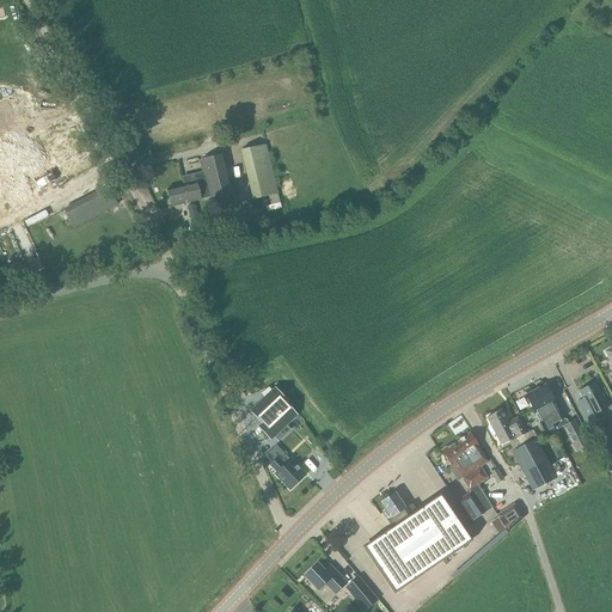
[(28,128),(0,140),(0,208),(92,165),(68,116),(30,135),(28,128)]
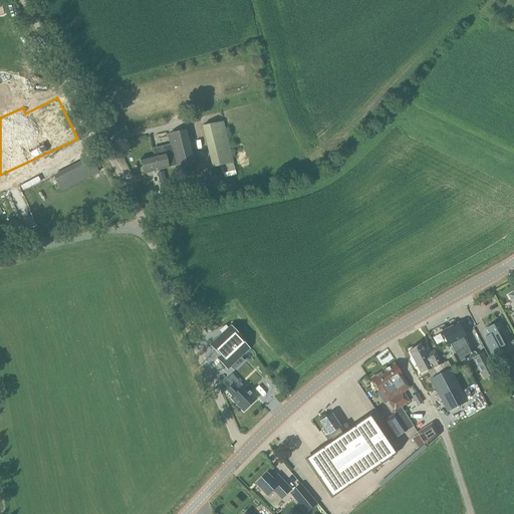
[(233,110),(203,117),(219,182),(247,174),(233,110)]
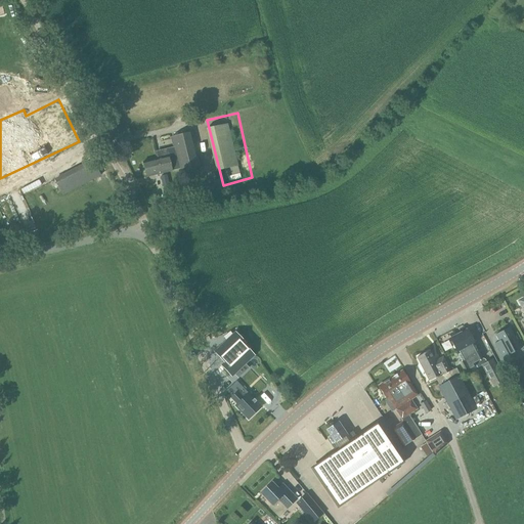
[(156,153),(158,159),(143,162),(147,177),(172,171),(172,170),(178,168),(179,173),(202,168),(193,132),(171,138),(173,147),(156,153)]
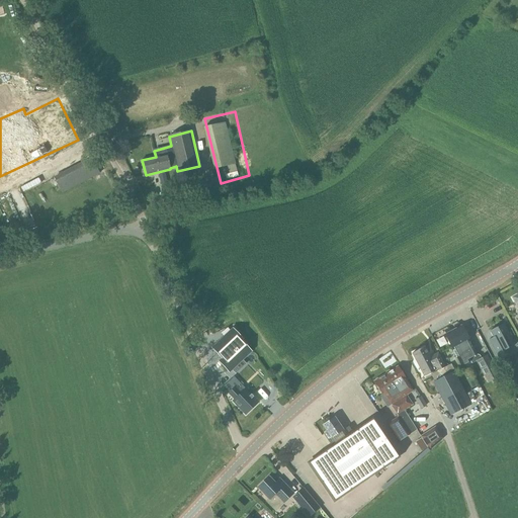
[(70,163),(49,169),(55,188),(94,177),(90,162),(82,164),(82,166),(72,169),(70,163)]
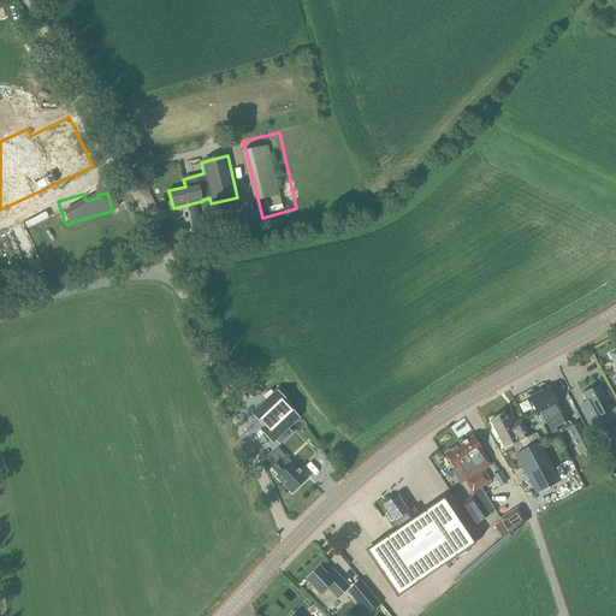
[(594,428),(608,421),(604,414),(612,410),(608,401),(612,398),(608,390),(603,392),(599,385),(582,394),(586,402),(581,404),(594,428)]
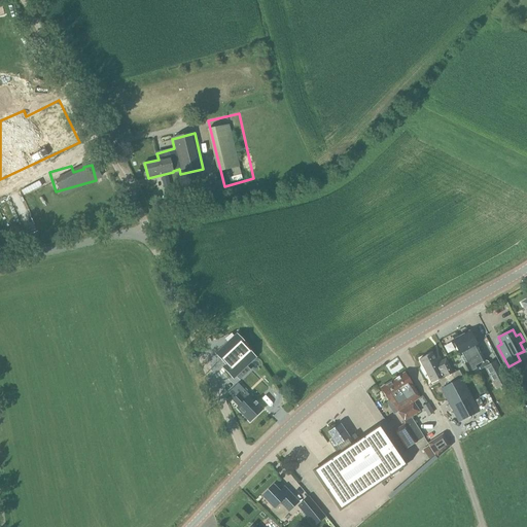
[(488,362),(485,361),(478,348),(478,347),(470,331),(453,341),(460,356),(461,355),(462,358),(469,354),(472,359),(467,362),(472,372),(479,369),(480,370),(484,367),(496,390),(507,384),(495,361),(489,364),(488,362)]
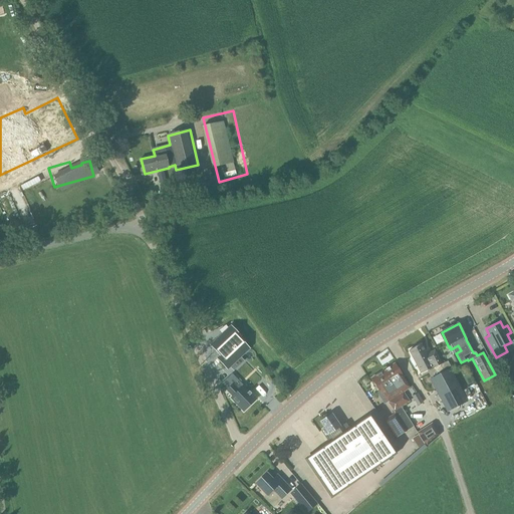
[(229,325),(209,345),(218,356),(216,359),(227,370),(248,347),(239,338),(240,336),(229,325)]
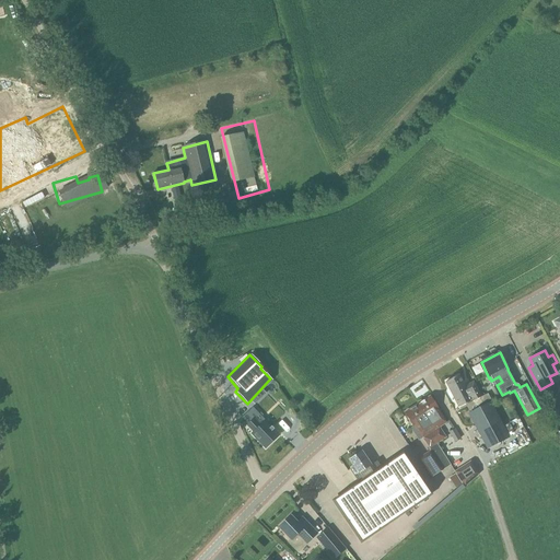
[(473,383),(465,387),(459,376),(453,380),(451,378),(447,380),(447,382),(446,383),(455,398),(459,406),(466,404),(467,404),(480,396),(473,383)]
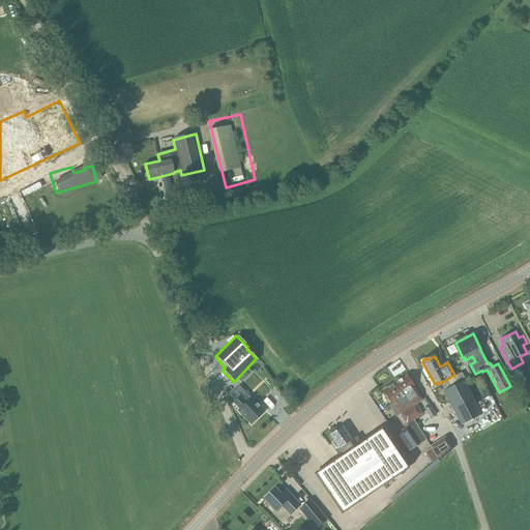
[(244,383),(251,377),(246,372),(240,378),(244,383)]
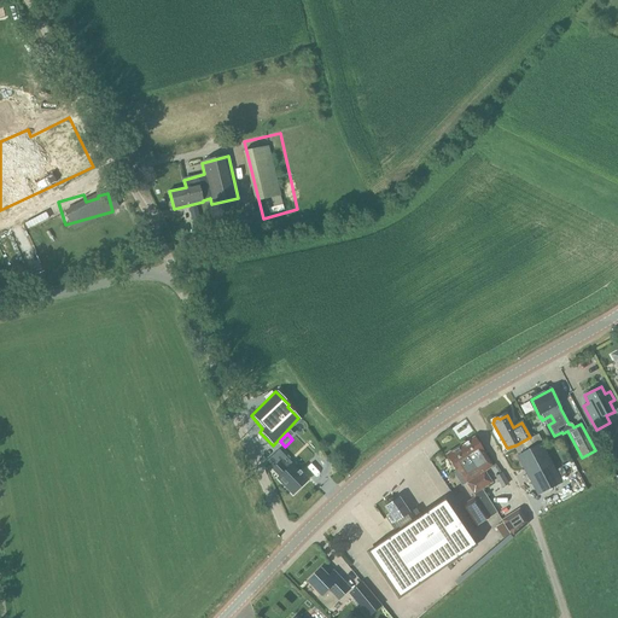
[(283,452),(301,467),(312,454),(295,438),(283,452)]
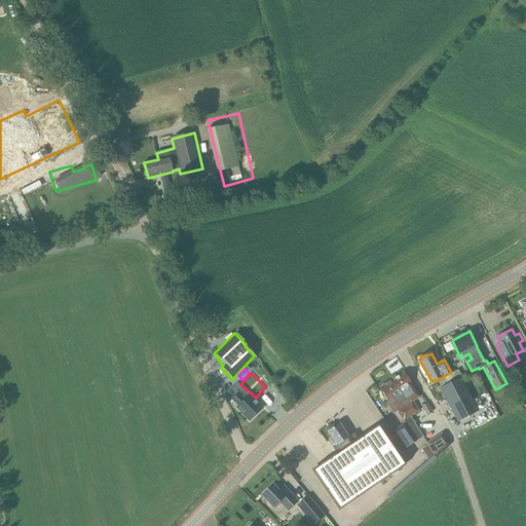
[(392,380),(414,413),(418,411),(412,402),(419,397),(404,373),(392,380)]
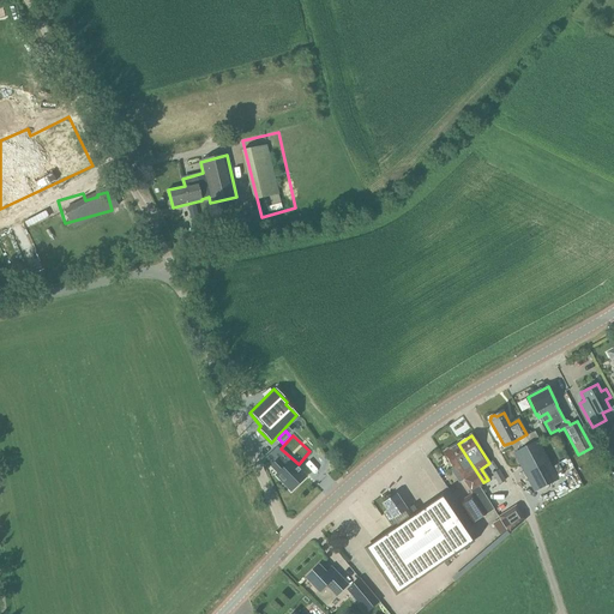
[(537,440),(513,453),(534,493),(559,481),(537,440)]
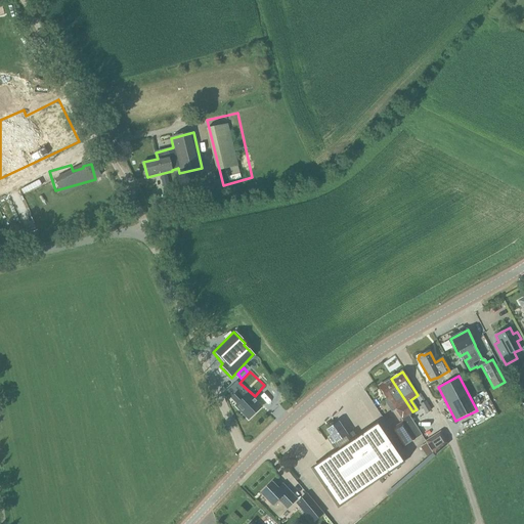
[(391,379),(379,387),(387,399),(389,398),(402,421),(409,417),(408,415),(412,411),(391,379)]
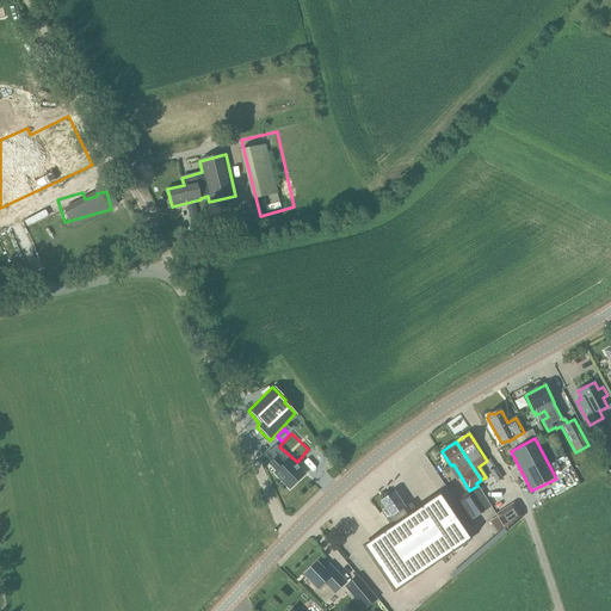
[(277,457),(269,464),(276,473),(275,474),(290,489),(304,475),(298,469),(300,468),(298,468),(296,467),(297,466),(296,466),(295,467),(289,461),(284,466),(282,463),(277,457)]
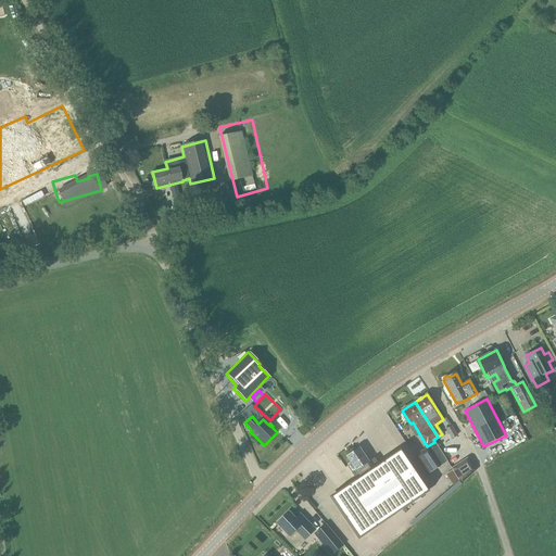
[(427,446),(414,455),(427,475),(447,462),(434,442),(427,446)]
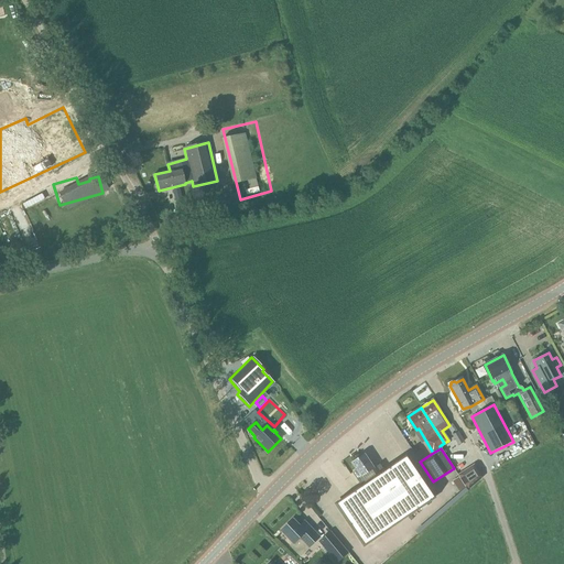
[(364,455),(351,464),(359,474),(356,477),(360,484),(362,483),(365,485),(368,483),(369,481),(378,476),(372,468),(364,455)]
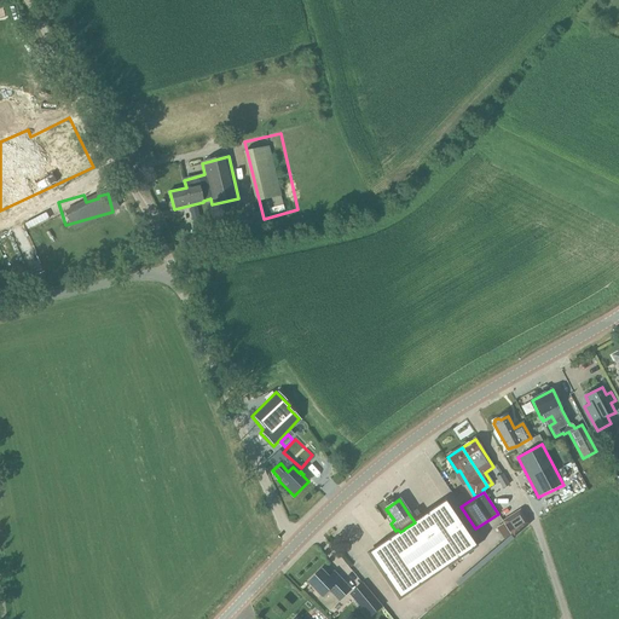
[(398,534),(369,554),(399,599),(476,547),(446,502),(415,522),(405,528),(404,530),(400,532),(398,534)]
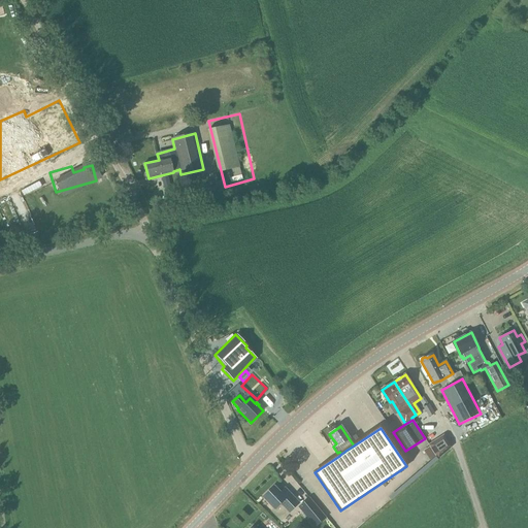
[(436,457),(451,447),(443,435),(428,444),(430,447),(436,457)]
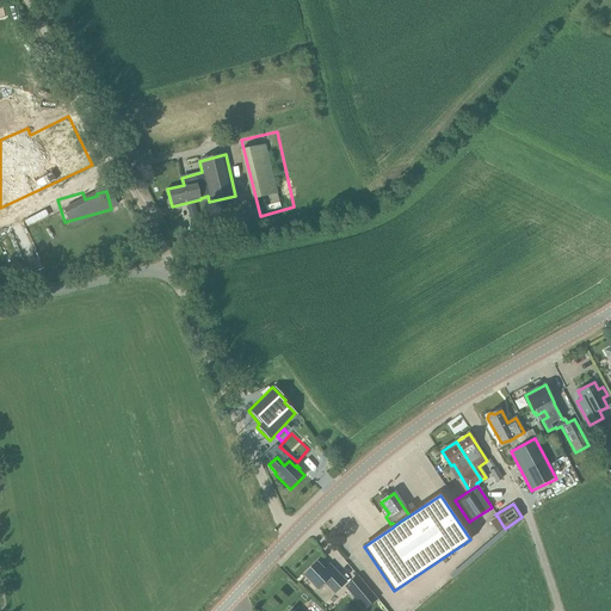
[(505,529),(498,517),(491,522),(500,535),(506,530),(505,529)]
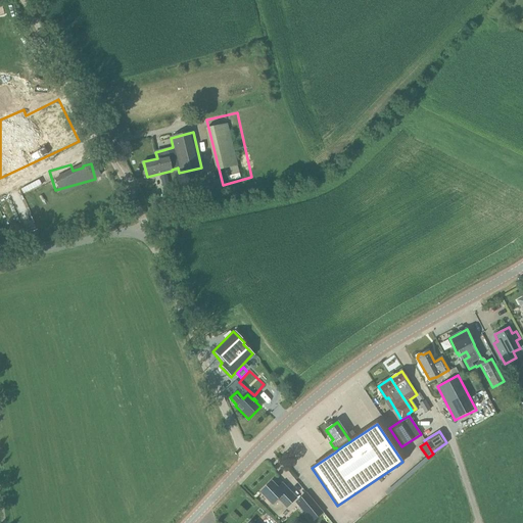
[(271,482),(260,492),(272,504),(269,507),(278,516),(296,498),(284,486),(279,490),(271,482)]
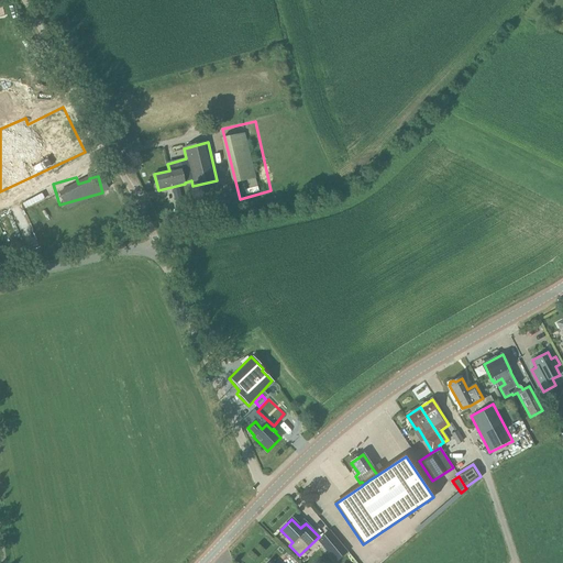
[(348,552),(330,530),(318,540),(337,562),(348,552)]
